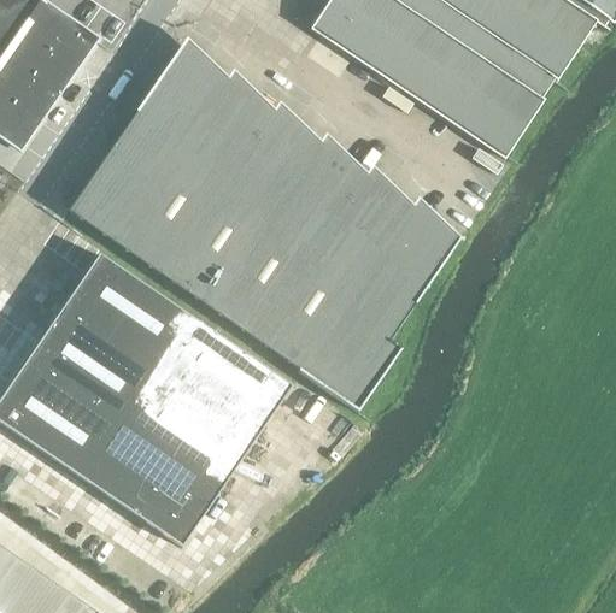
[(0,0),(0,131),(22,147),(98,37),(101,34),(50,0),(0,0)]
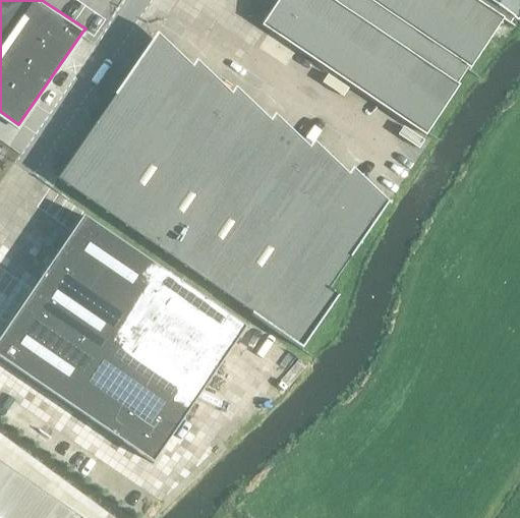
[(470,66),(503,17),(514,24),(519,14),(519,0),(278,0),(263,23),(426,132),(459,82),(457,81),(468,64),(470,66)]
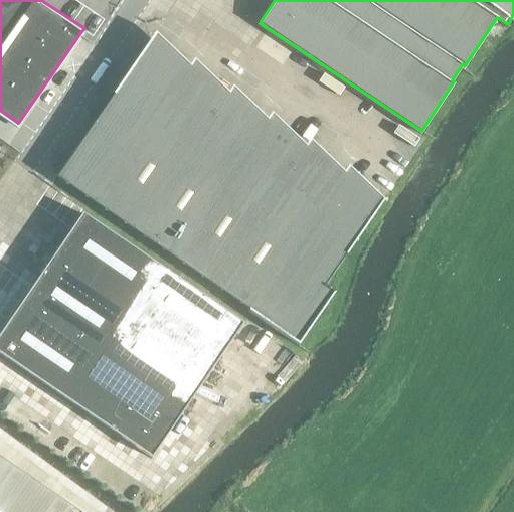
[(189,65),(150,38),(59,171),(56,176),(95,202),(189,65)]
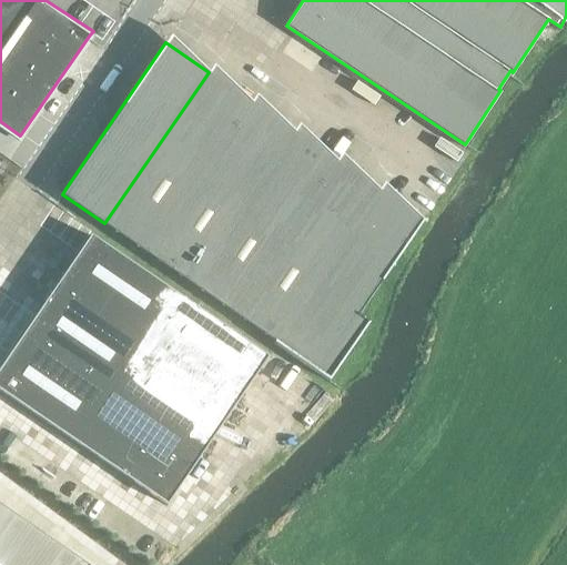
[(148,253),(252,101),(209,72),(104,223),(148,253)]
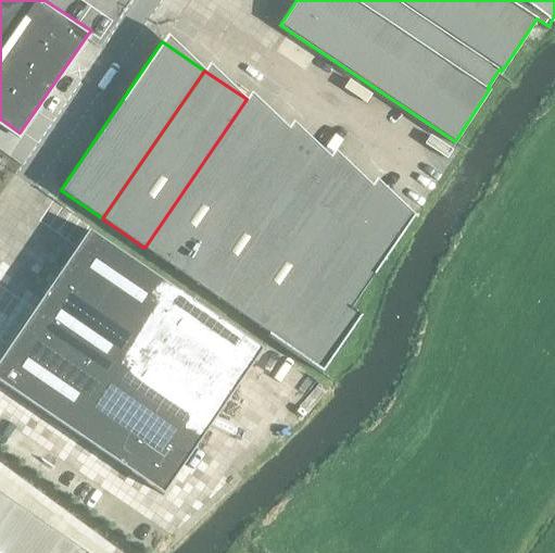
[(186,276),(288,128),(247,99),(144,248),(186,276)]
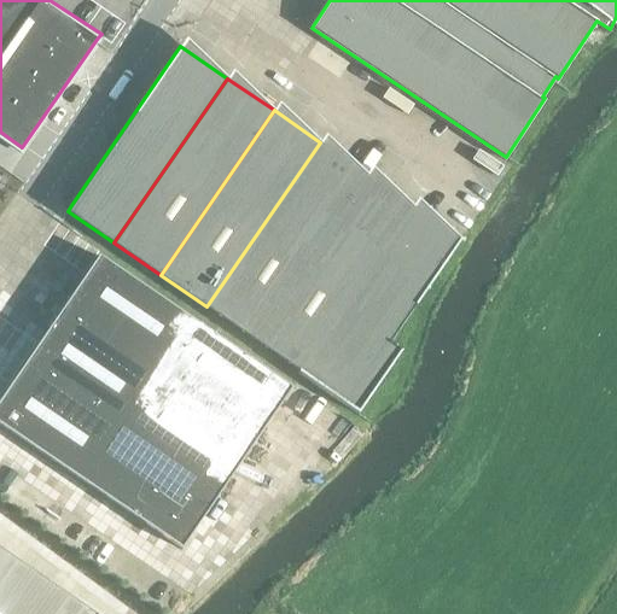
[(320,142),(207,307),(254,339),(367,174),(320,142)]
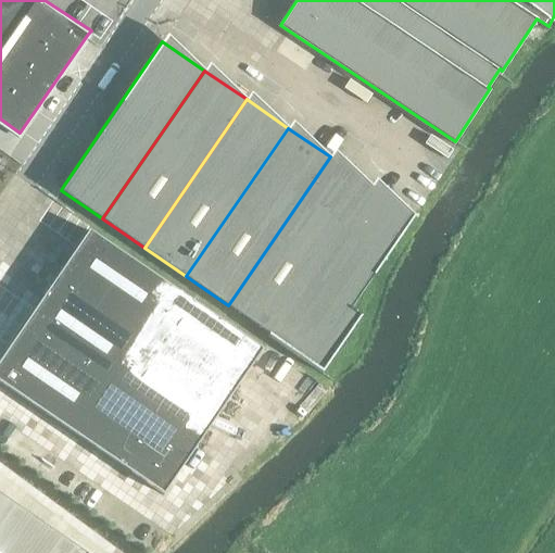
[(228,305),(269,334),(270,334),(373,186),(330,156),(228,305)]
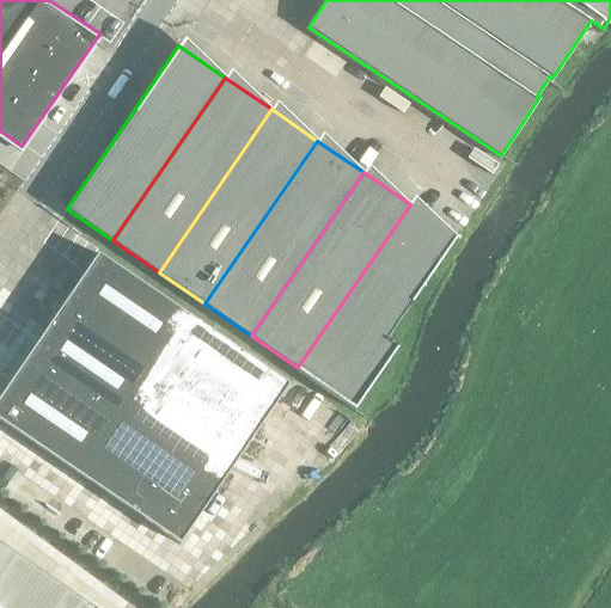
[(410,204),(298,367),(355,407),(398,344),(388,337),(456,235),(410,204)]
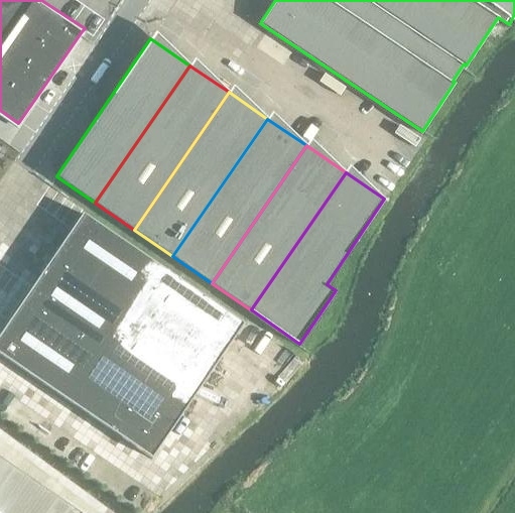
[(83,212),(52,256),(133,311),(164,267),(83,212)]
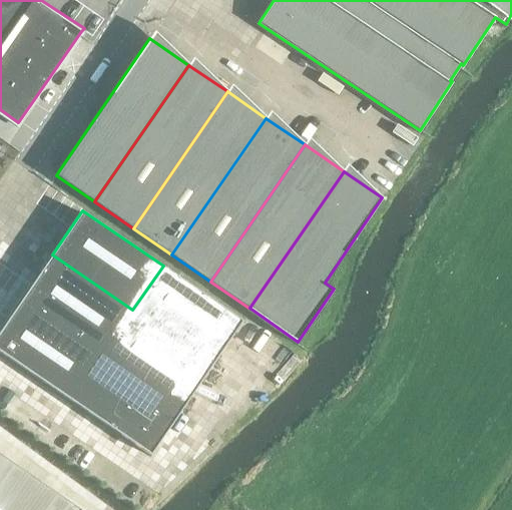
[(52,255),(21,300),(101,355),(132,310),(52,255)]
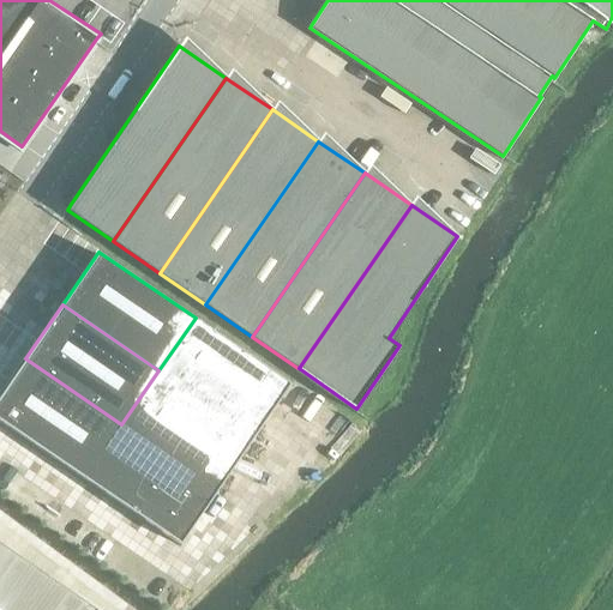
[(292,384),(196,318),(158,370),(254,438),(292,384)]
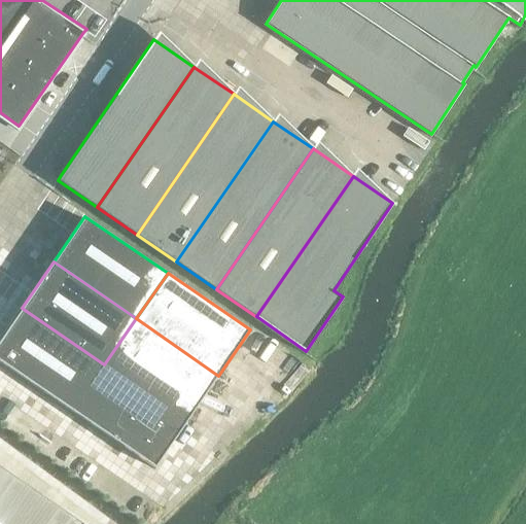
[(0,339),(0,360),(73,411),(104,364),(22,308),(0,339)]
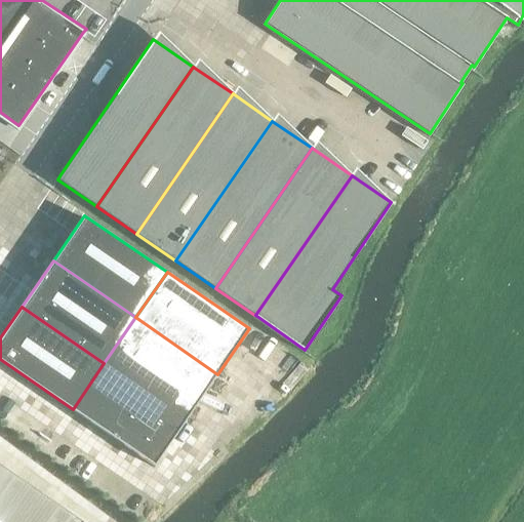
[(135,317),(104,363),(187,419),(217,374),(135,317)]
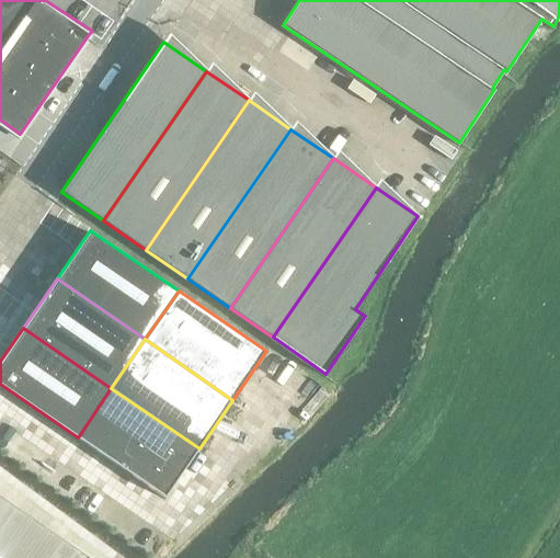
[(111,388),(78,437),(166,498),(200,448),(111,388)]
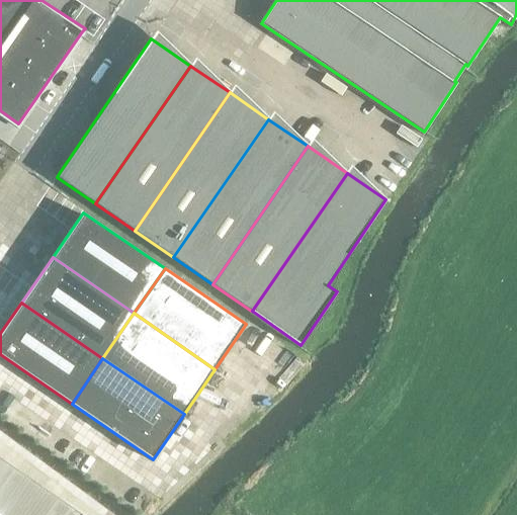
[(0,514),(84,514),(0,456),(0,514)]
